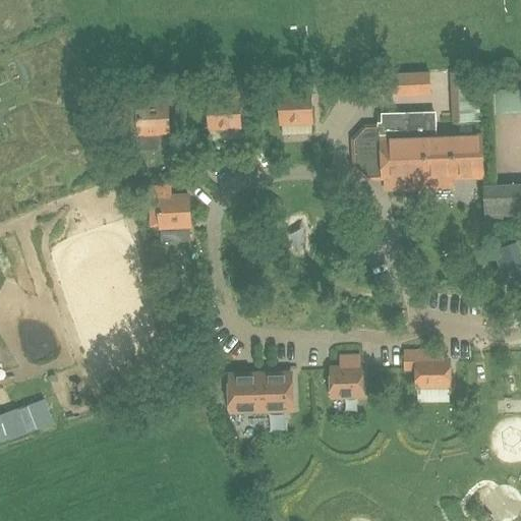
[(424,71),(389,72),(390,83),(390,95),(425,94),(424,71)]
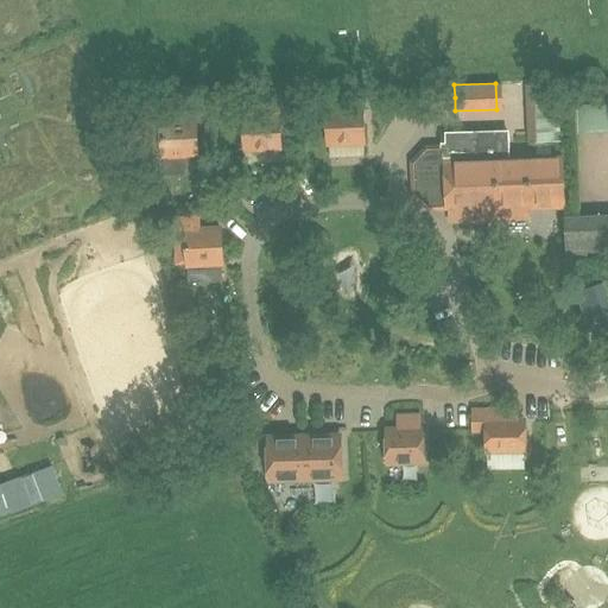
[(559,83),(526,84),(529,143),(562,141),(561,108),(561,99),(559,83)]
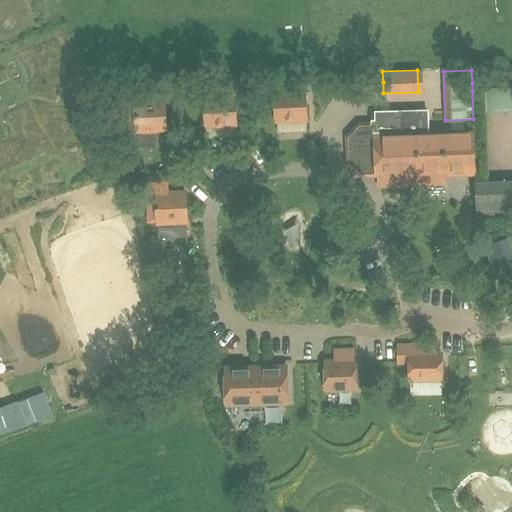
[(277,123),(309,122),(308,90),(276,91),(277,123)]
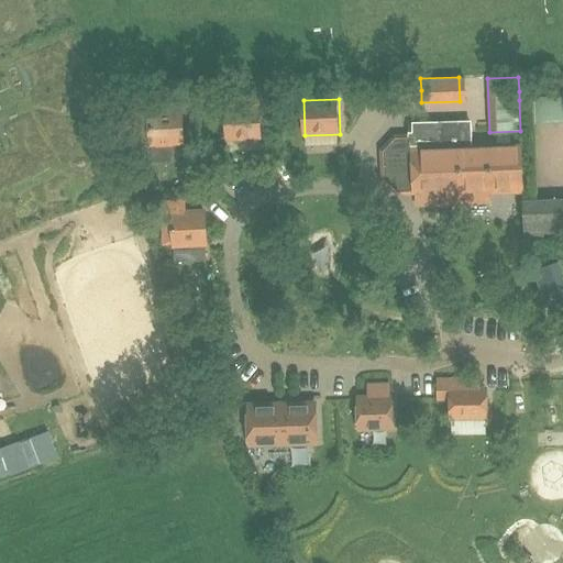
[(227,140),(263,140),(262,103),(225,105),(227,140)]
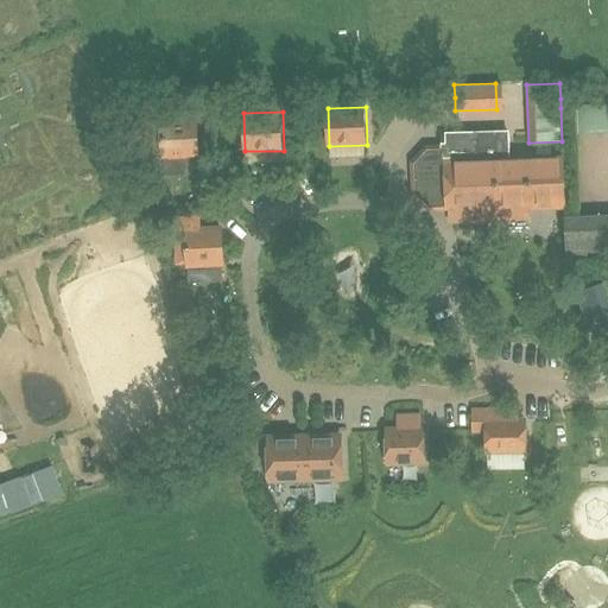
[(162,160),(189,158),(189,157),(201,156),(198,114),(178,115),(159,115),(162,160)]
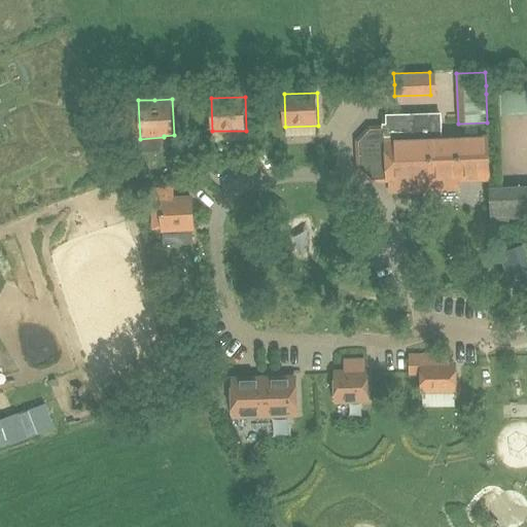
[(443,138),(442,112),(386,115),(387,124),(382,124),(383,141),(363,142),(364,167),(389,166),(389,178),(430,177),(459,176),(459,180),(490,179),(488,137),(443,138)]
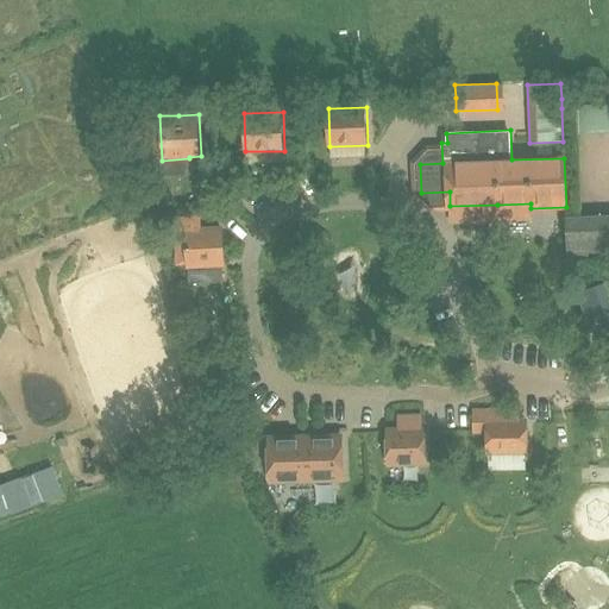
[(608,213),(566,215),(567,224),(569,243),(569,256),(608,253),(608,213)]
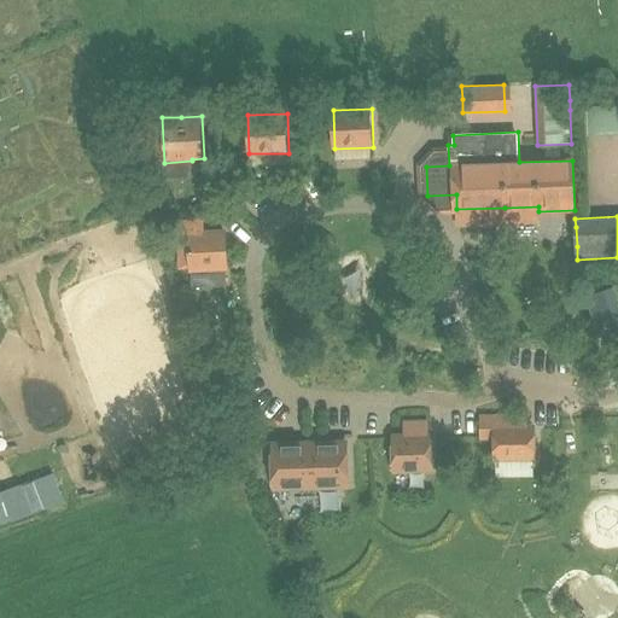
[(217,229),(217,227),(187,228),(188,273),(229,272),(227,229),(217,229)]
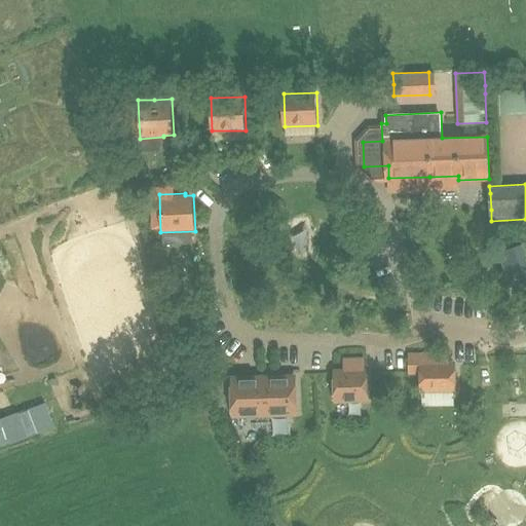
[(304,247),(330,238),(325,222),(299,229),(304,247)]
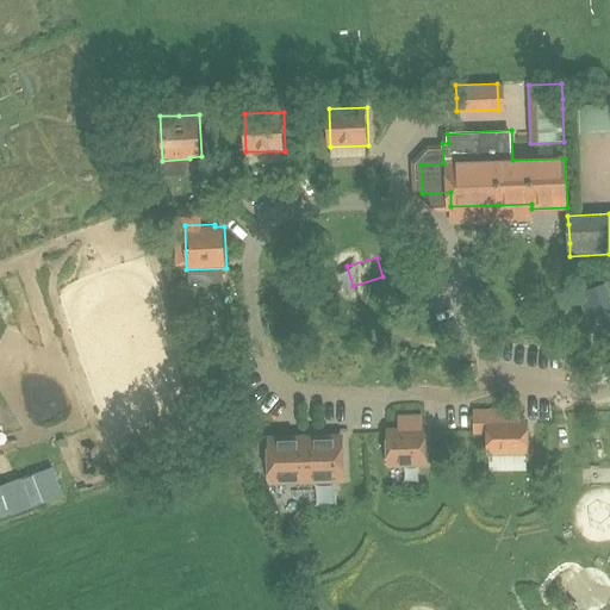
[(609,303),(609,291),(586,292),(587,316),(609,315),(609,303)]
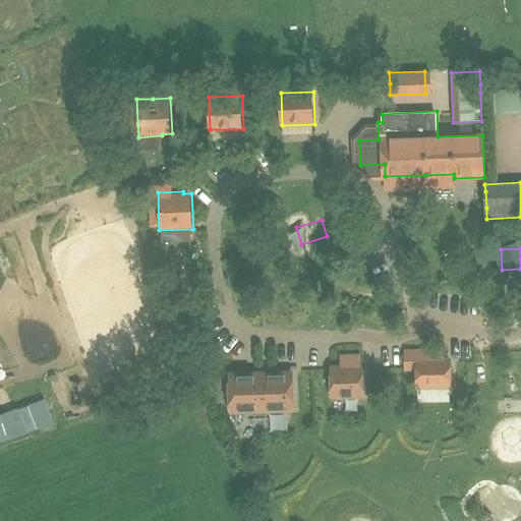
[(444,356),(444,350),(404,351),(405,373),(415,373),(416,389),(452,389),(451,356),(444,356)]
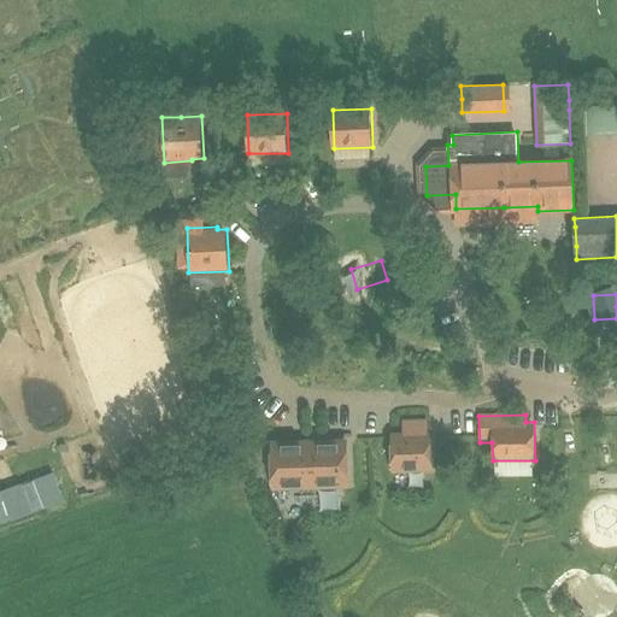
[(393,468),(432,468),(430,435),(428,436),(428,423),(404,423),(404,436),(392,436),(393,468)]
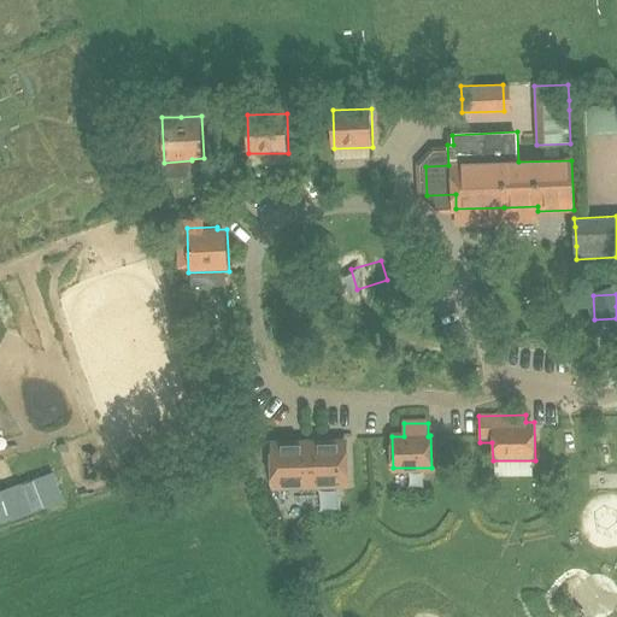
[(346,444),(271,445),(272,483),(347,482),(346,444)]
